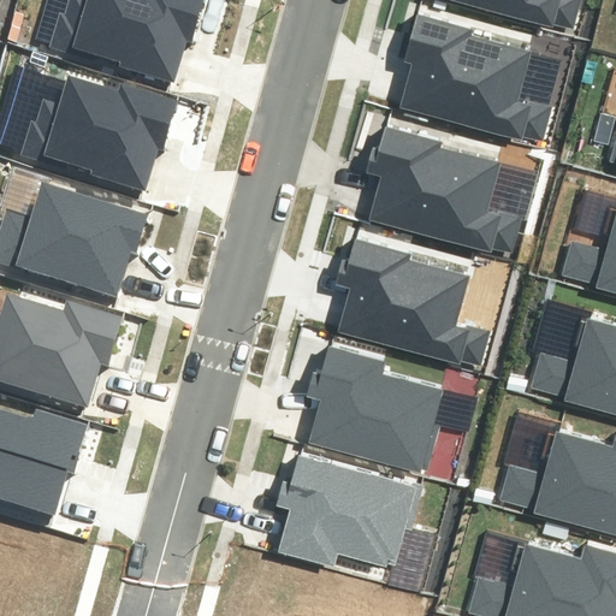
[(119,66),(173,82),(187,40),(193,42),(205,0),(69,0),(65,15),(60,12),(49,47),(94,60),(95,54),(120,61),(119,66)]
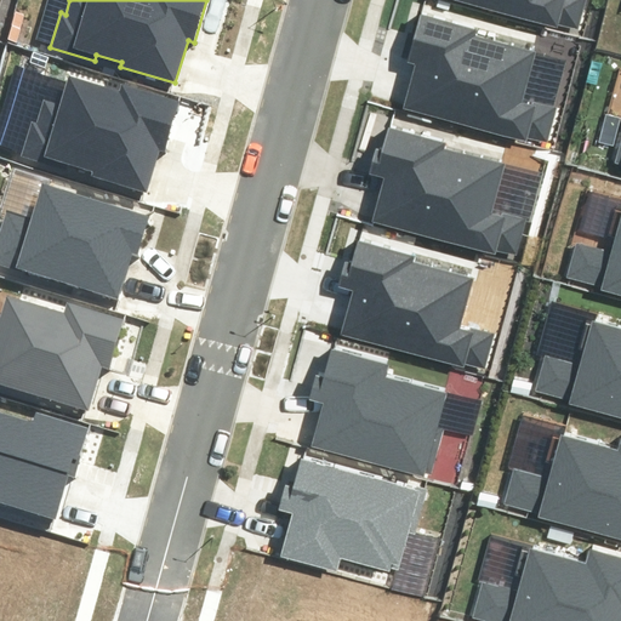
[(558,24),(579,29),(586,0),(459,0),(557,27),(558,24)]
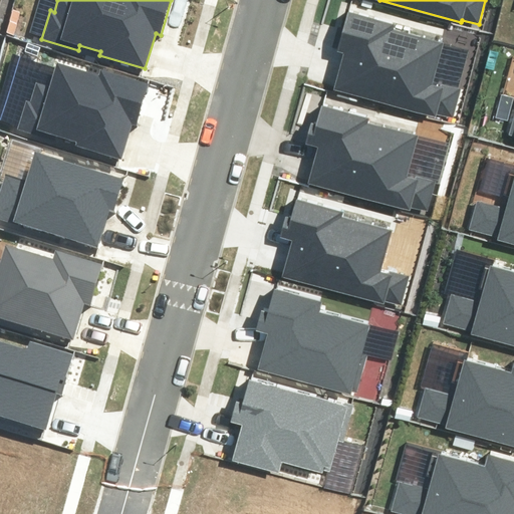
[(436,113),(453,117),(461,88),(441,83),(440,86),(433,84),(444,42),(393,29),(395,23),(348,11),(337,50),(344,52),(335,89),(436,115),(436,113)]
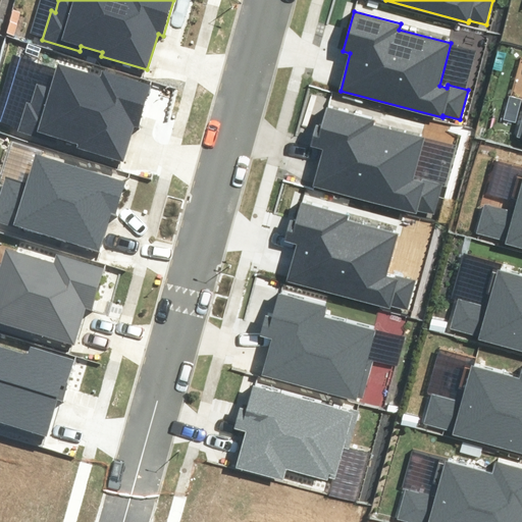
[(76,148),(123,161),(134,125),(139,127),(151,85),(102,69),(100,75),(57,63),(50,88),(37,84),(32,104),(27,102),(17,132),(55,143),(57,138),(77,144),(76,148)]
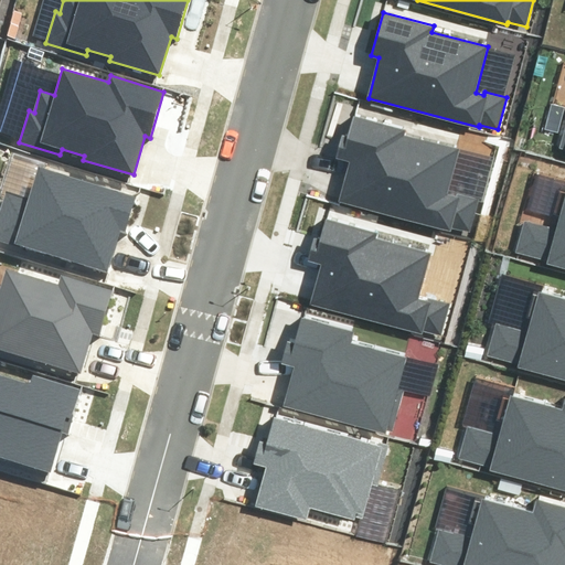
[(349,162),(339,201),(451,232),(452,228),(471,234),(481,199),(449,190),(460,148),(406,132),(407,127),(354,113),(348,137),(342,136),(336,158),(349,162)]
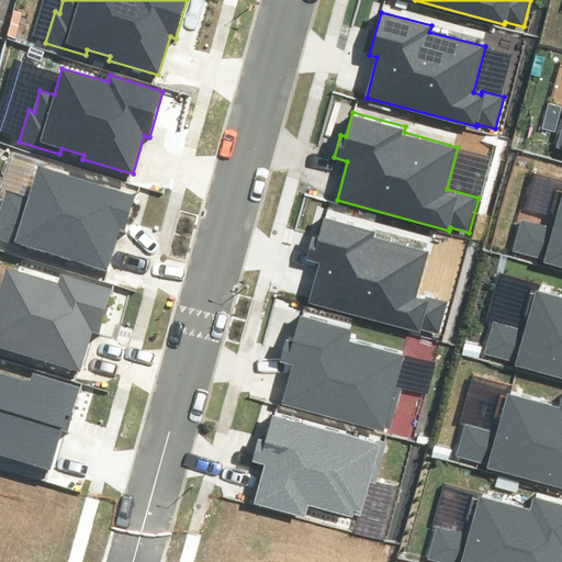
[(0,212),(0,238),(108,271),(120,231),(125,232),(136,195),(38,166),(29,199),(7,192),(0,212)]
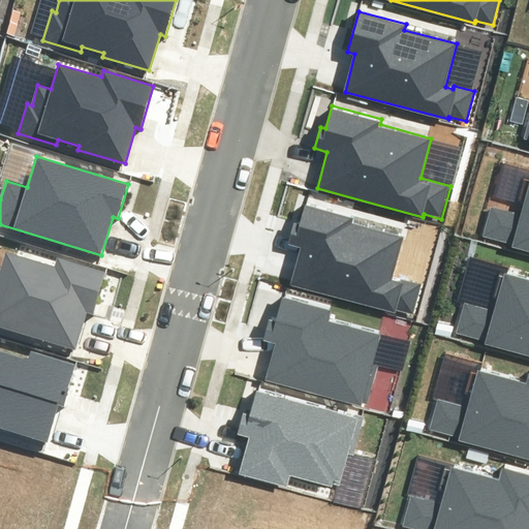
[(512,248),(528,251),(528,189),(523,215),(491,207),(484,237),(514,244),(512,248)]
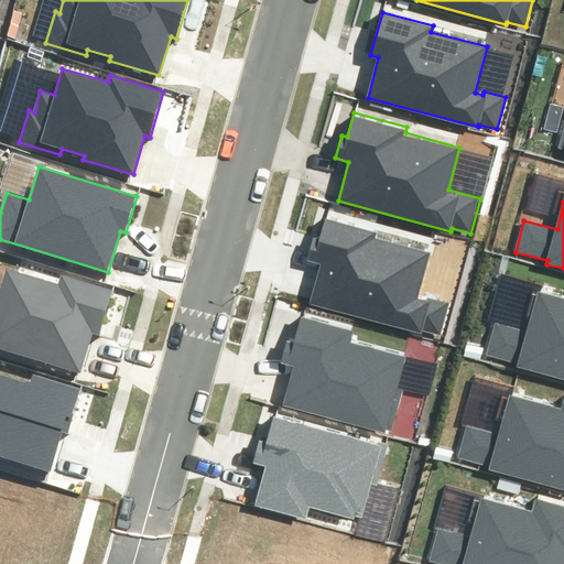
[(322,263),(311,302),(423,334),(424,329),(443,335),(453,300),(421,291),(433,249),(378,234),(380,229),(327,214),(320,239),(314,237),(308,260),(322,263)]
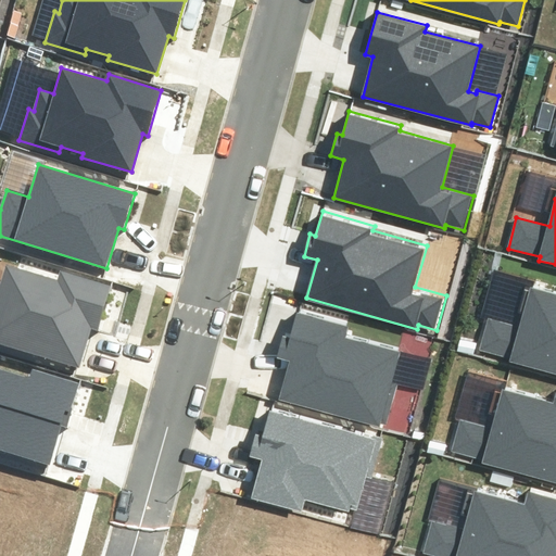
[(0,343),(79,367),(91,328),(98,330),(111,286),(60,270),(57,279),(7,264),(0,283),(0,343)]
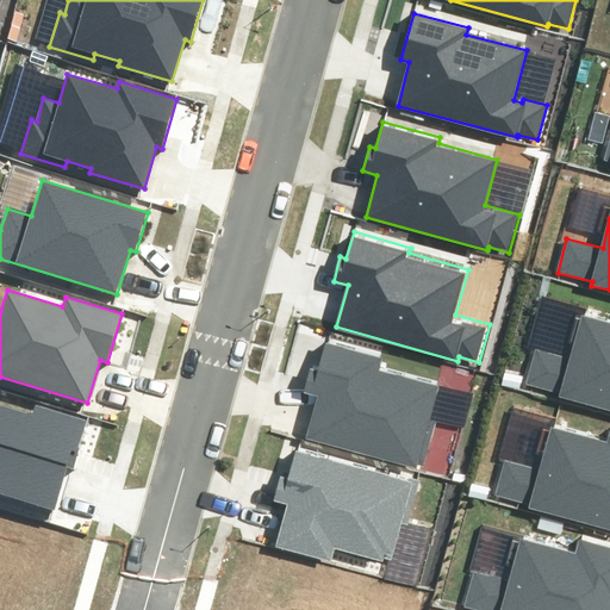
[(559,398),(609,411),(609,319),(583,313),(570,360),(534,350),(524,385),(559,393),(559,398)]
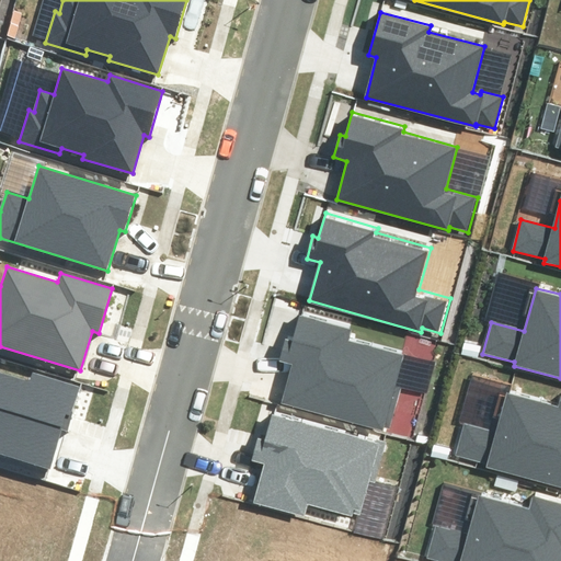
[(293,365),(282,403),(386,432),(387,427),(390,428),(401,389),(395,388),(404,350),(350,335),(352,330),(297,315),(290,340),(285,339),(279,362),(293,365)]
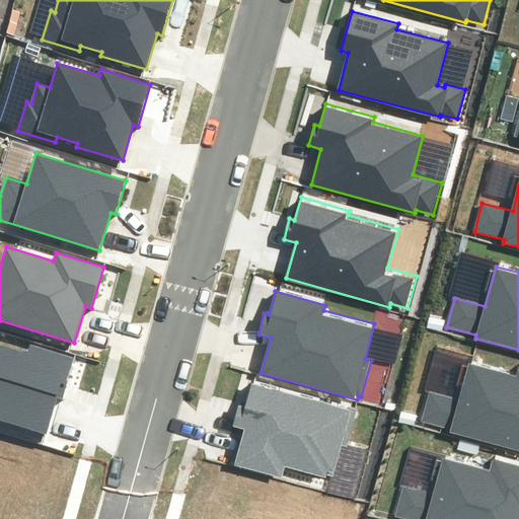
[(0,419),(46,433),(57,396),(63,398),(69,381),(67,380),(74,358),(29,344),(27,352),(0,343),(0,419)]
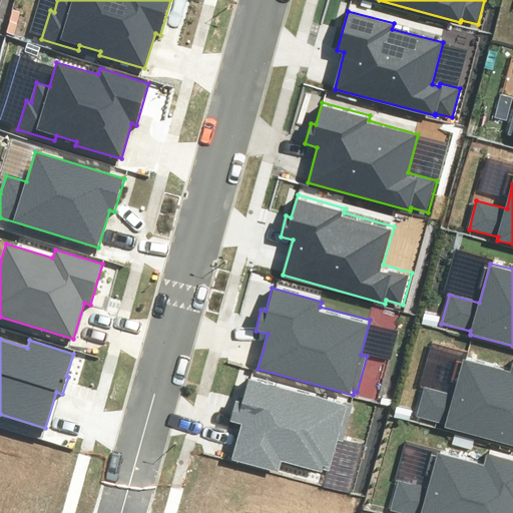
[(445,427),(512,444),(512,362),(512,368),(465,355),(455,395),(424,387),(417,416),(446,424),(445,427)]
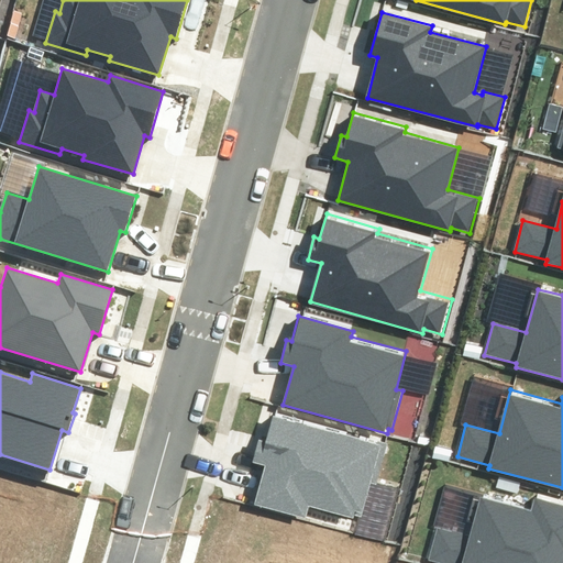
[(255,504),(306,518),(309,506),(353,518),(355,510),(362,512),(371,483),(377,484),(388,443),(274,412),(266,440),(258,439),(253,462),(265,465),(255,504)]
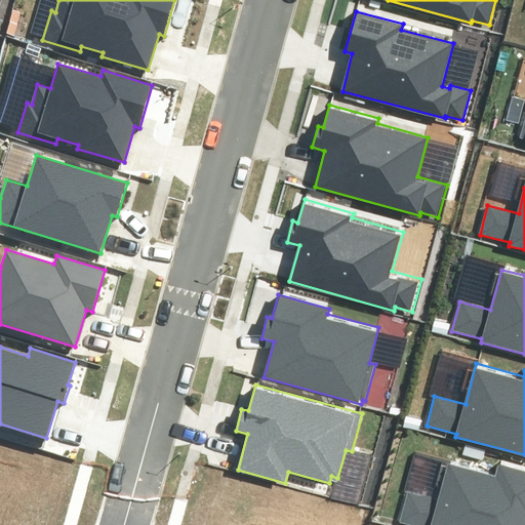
[(524,524),(524,467),(500,460),(496,473),(449,459),(439,500),(407,492),(400,522),(411,524),(524,524)]
